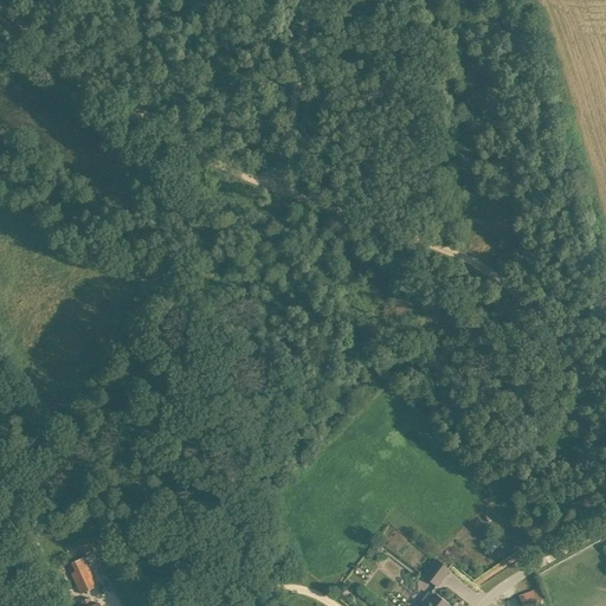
[(490,552),(501,542),(492,533),(482,543),(490,552)]
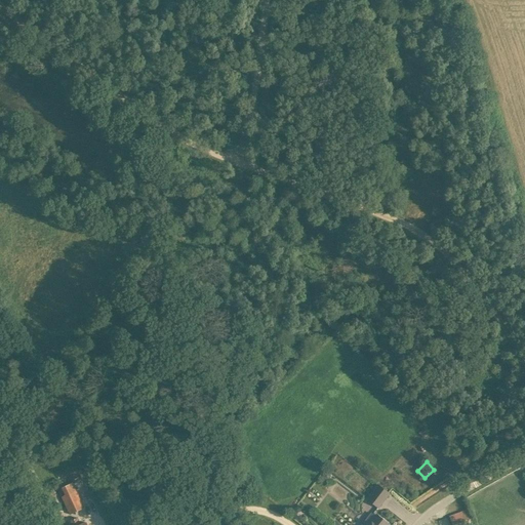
[(64,487),(67,494),(63,496),(70,513),(84,507),(73,483),(64,487)]
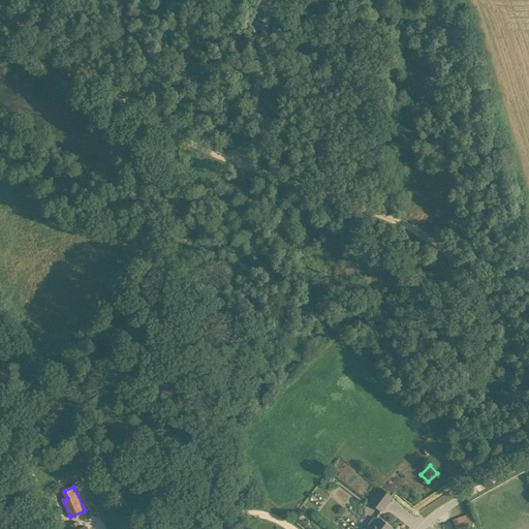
[(393,497),(384,491),(381,489),(370,503),(381,511),(393,497)]
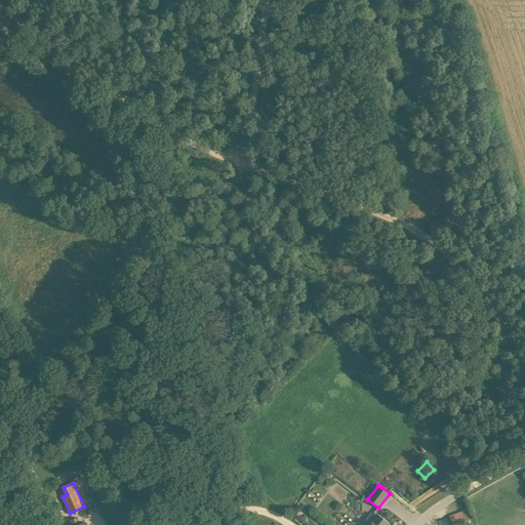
[(472,518),(469,510),(450,517),(452,524),(472,518)]
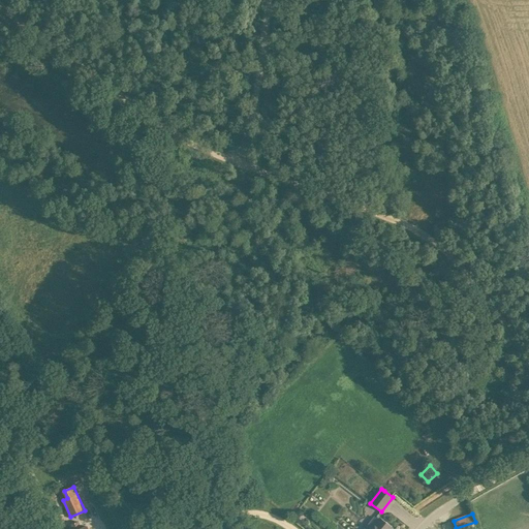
[(374,517),(368,525),(365,528),(391,528),(393,528),(380,519),(378,520),(374,517)]
